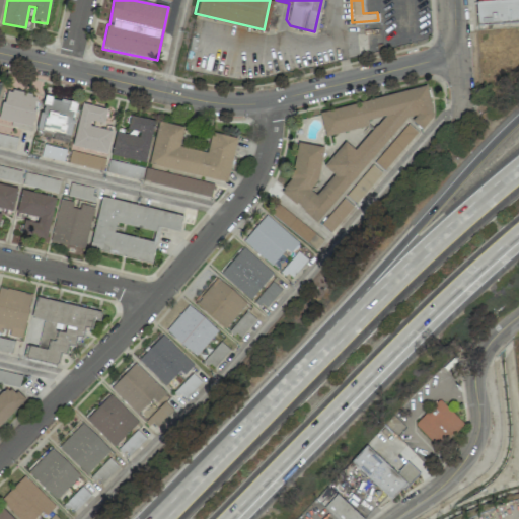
[(518,0),(518,19),(476,23),(474,0),(518,0)]
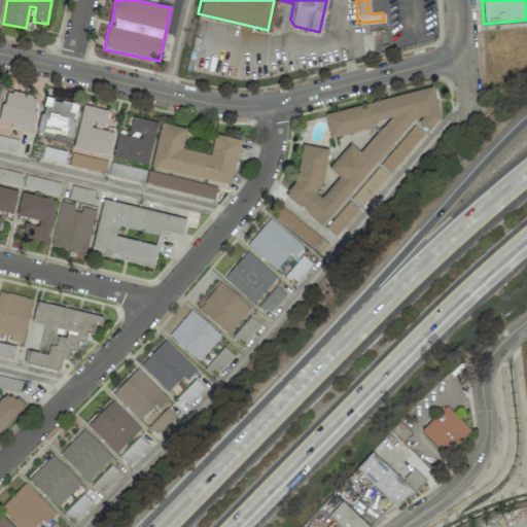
[(322,226),(412,119),(420,117),(422,129),(431,127),(440,117),(433,90),(324,111),(329,138),(372,130),(374,121),(388,118),(360,152),(350,144),(328,169),(338,177),(321,198),(314,192),(320,185),(329,151),(305,144),(295,177),(292,180),(287,197),(296,205),(297,205),(322,226)]
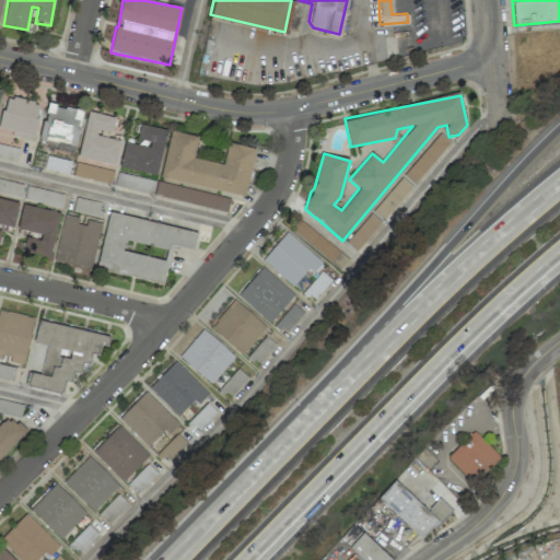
[(33,137),(41,104),(6,96),(0,124),(0,129),(20,135),(20,133),(33,137)]
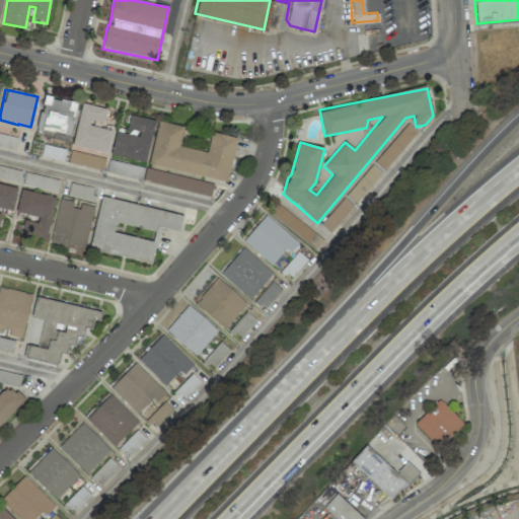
[(76,103),(44,96),(38,128),(69,135),(76,103)]
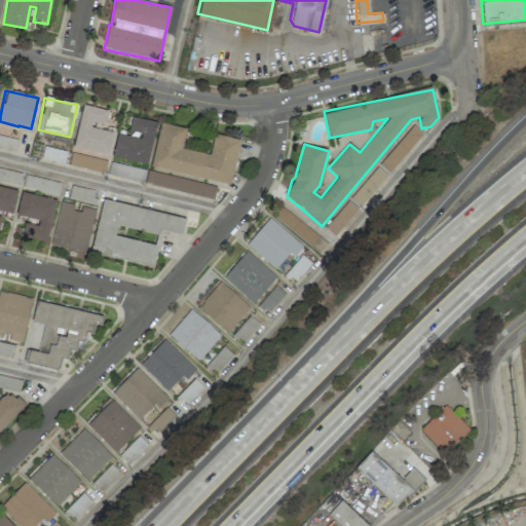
[(113,133),(90,127),(91,122),(105,124),(108,110),(81,106),(73,148),(108,155),(113,133)]
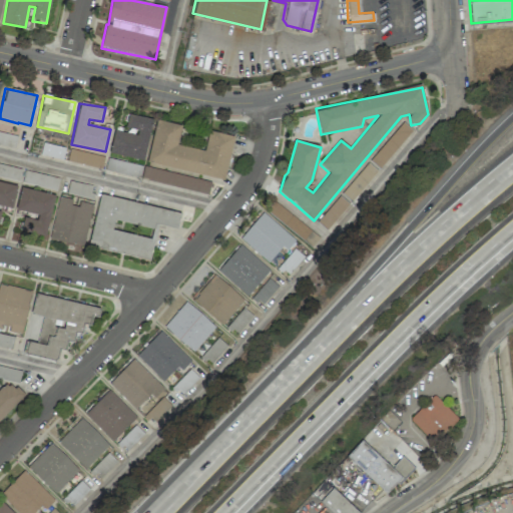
[(109,154),(144,160),(152,118),(128,114),(125,130),(114,128),(109,154)]
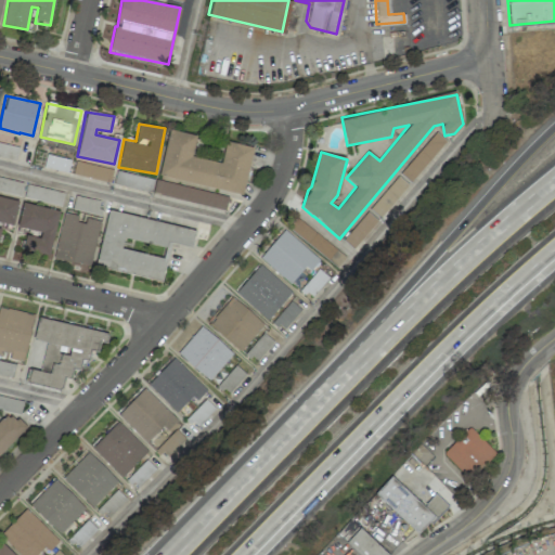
[(253,147),(226,141),(221,163),(192,157),(196,136),(169,130),(159,177),(243,194),(253,147)]
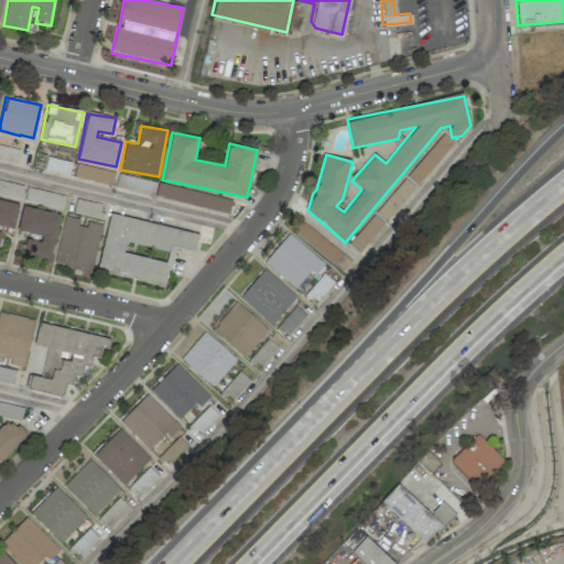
[(454,144),(444,136),(405,175),(415,184),(454,144)]
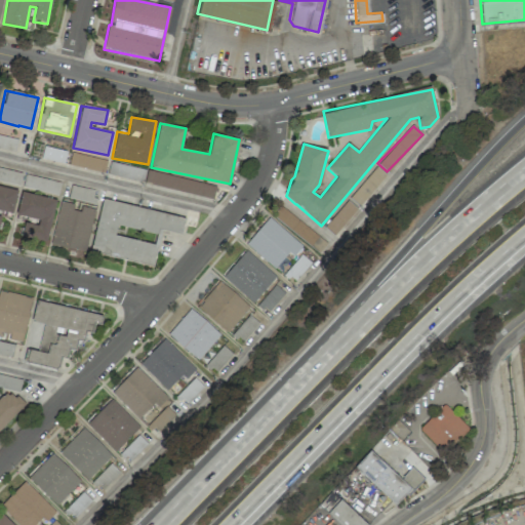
[(103,172),(106,161),(71,152),(68,164),(103,172)]
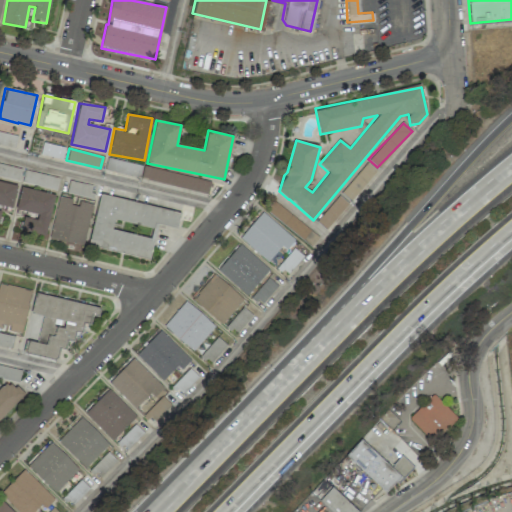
[(139,178),(142,165),(107,158),(104,170),(139,178)]
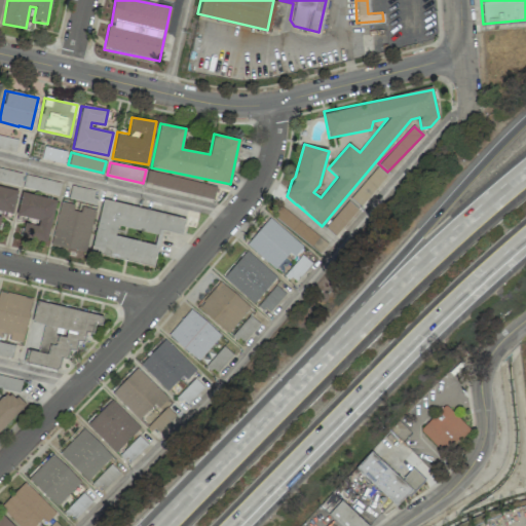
[(387,175),(376,166),(350,198),(361,208),(387,175)]
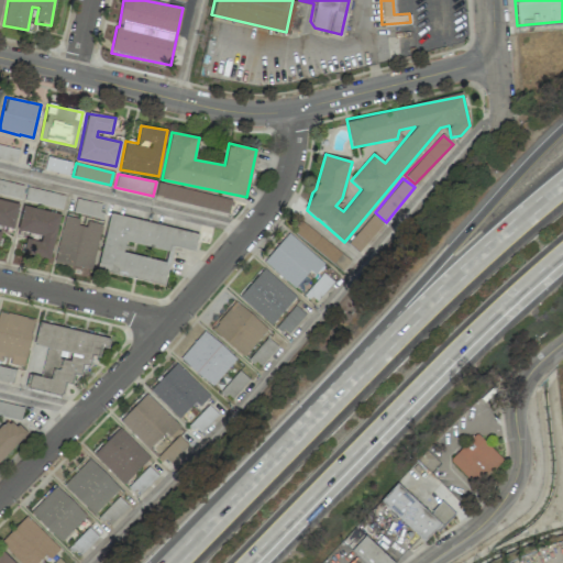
[(231,200),(159,181),(155,196),(228,213),(231,200)]
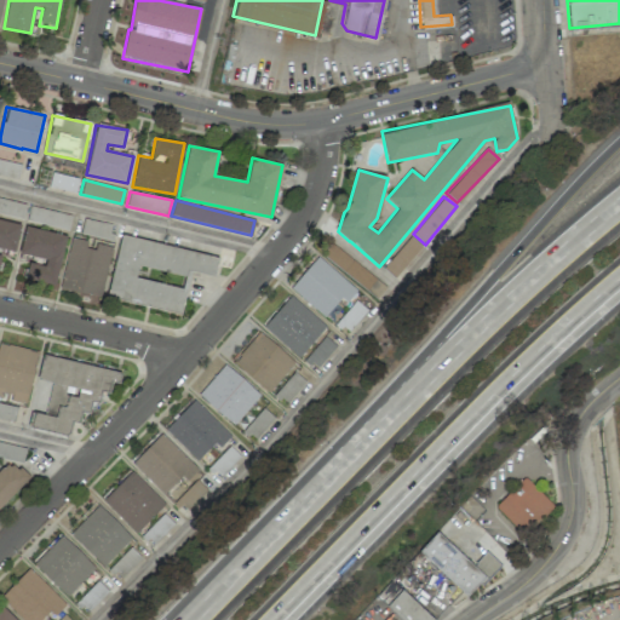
[(21,225),(0,219),(0,258),(1,256),(0,254),(0,248),(15,252),(21,225)]
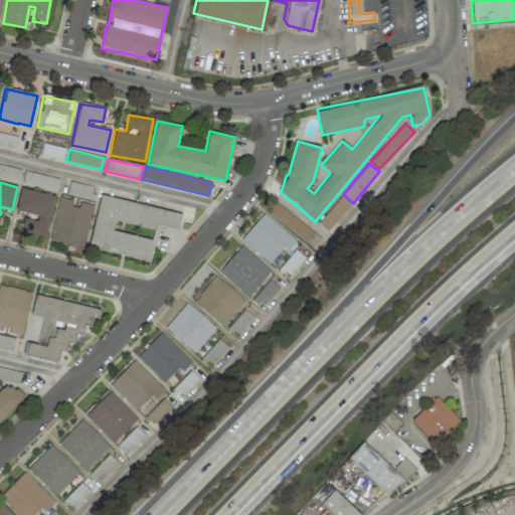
[(54,195),(21,188),(16,213),(24,214),(21,231),(45,236),(54,195)]
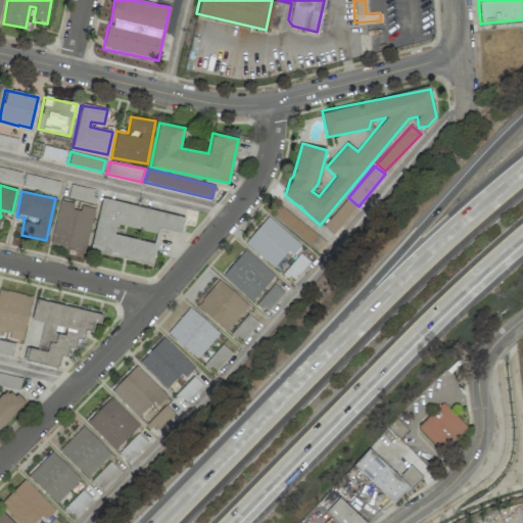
[(333,234),(358,207),(347,198),(323,226),(333,234)]
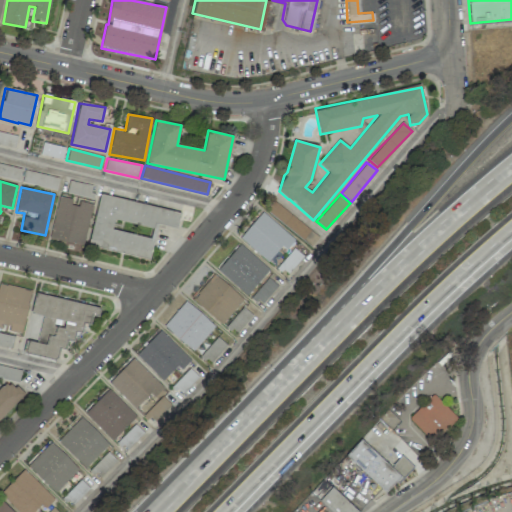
[(88,247),(149,259),(156,224),(177,228),(180,211),(99,195),(88,247)]
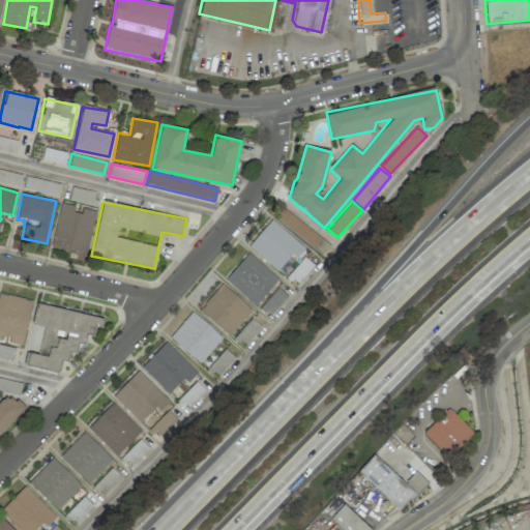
[(51,247),(86,254),(94,212),(74,208),(75,206),(60,203),(51,247)]
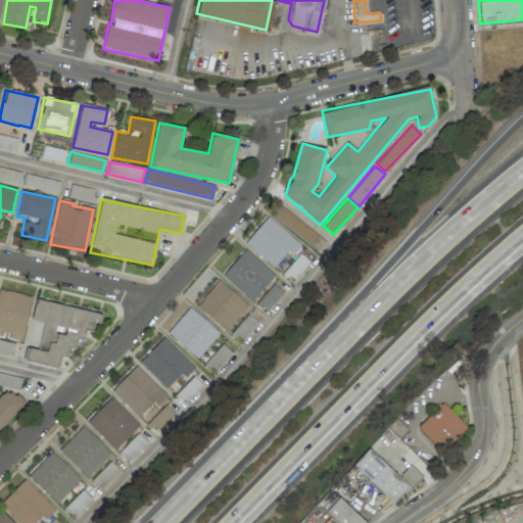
[(300,244),(268,217),(245,243),(274,268),(288,251),(292,254),(300,244)]
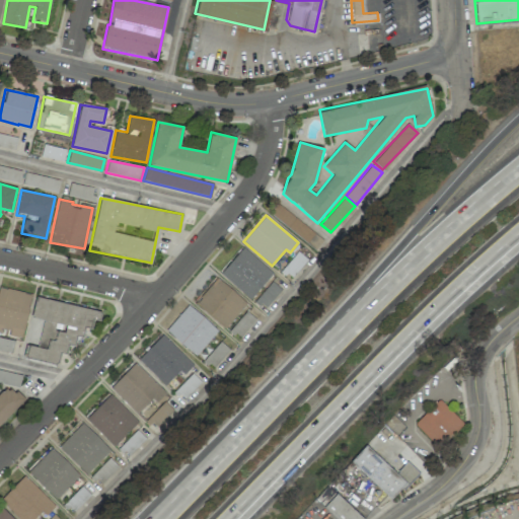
[(273,274),(243,247),(220,273),(249,299),(273,274)]
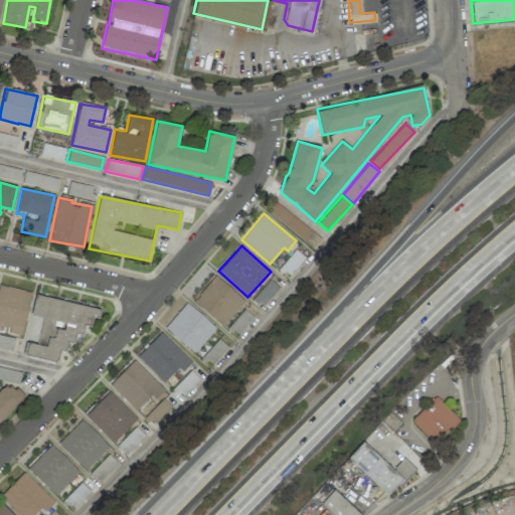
[(244,302),(216,276),(193,301),(221,326),(244,302)]
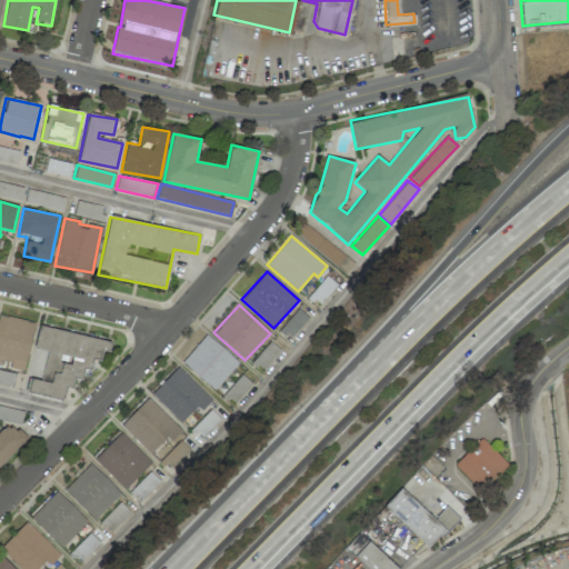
[(308,316),(296,308),(280,330),(292,339),(308,316)]
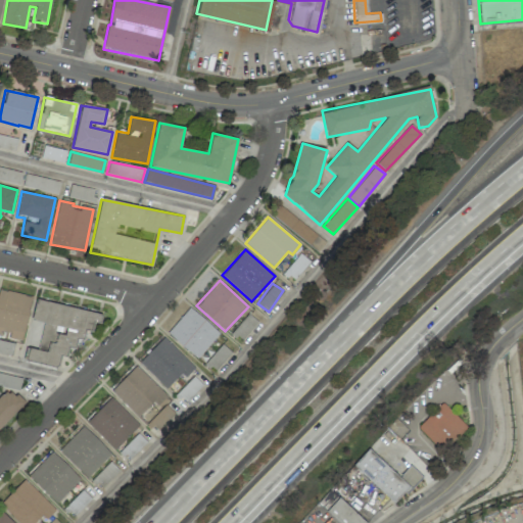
[(32,296),(0,289),(0,335),(5,336),(5,337),(22,340),(32,296)]
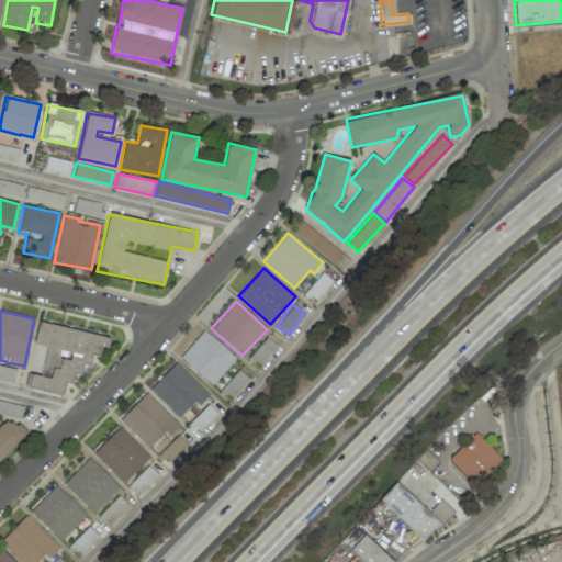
[(108,337),(38,322),(34,344),(47,347),(41,375),(30,373),(27,388),(62,395),(65,382),(71,383),(74,373),(81,375),(83,366),(90,367),(92,355),(103,357),(108,337)]
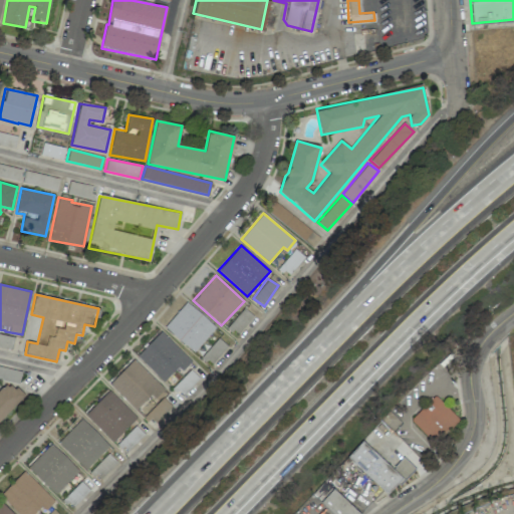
[(216,328),(187,301),(164,326),(193,353),(216,328)]
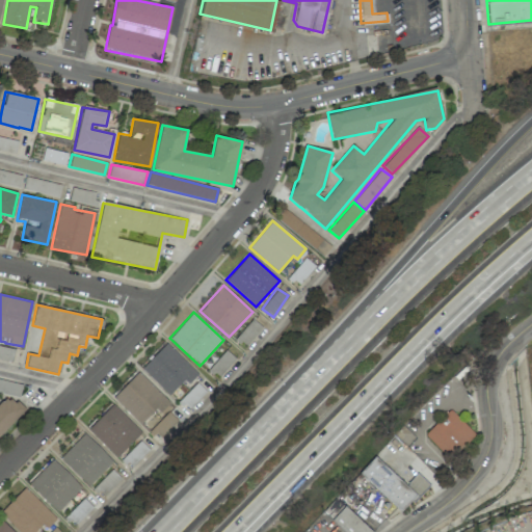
[(262,327),(253,319),(235,338),(244,346),(262,327)]
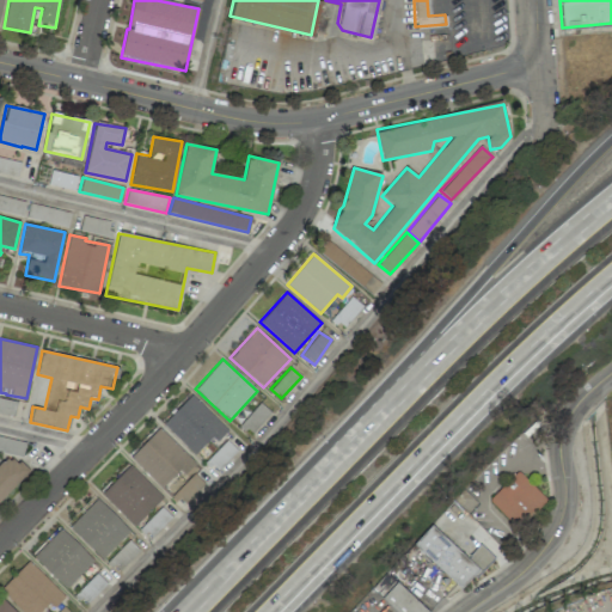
[(212,436),(216,441),(227,429),(191,395),(163,423),(195,454),(212,436)]
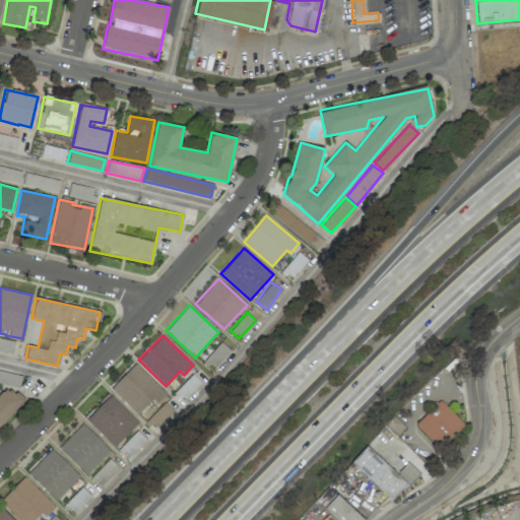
[(0,350),(11,354),(14,341),(0,337),(0,350)]
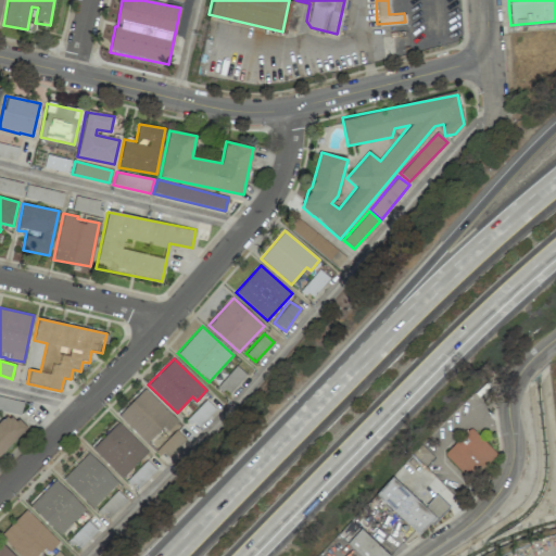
[(229,395),(244,373),(234,365),(218,388),(229,395)]
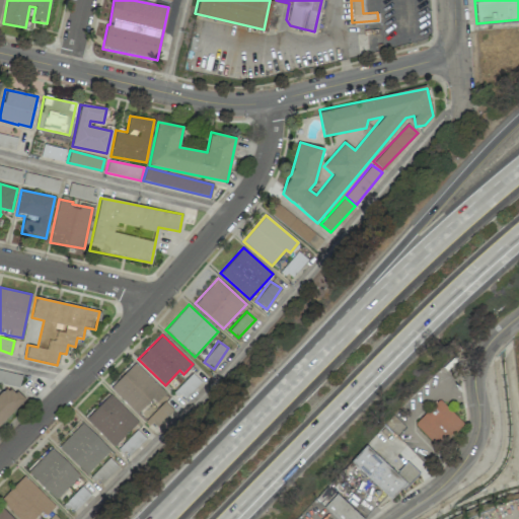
[(165,392),(134,363),(110,388),(138,414),(152,398),(156,402),(165,392)]
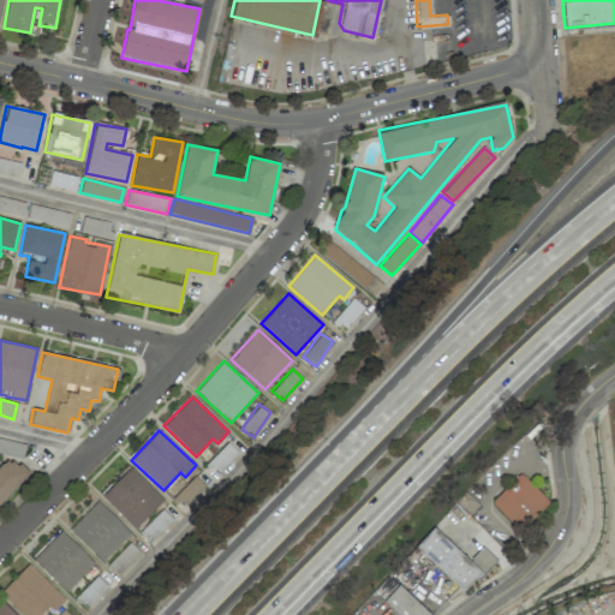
[(0,437),(0,453),(23,459),(25,443),(0,437)]
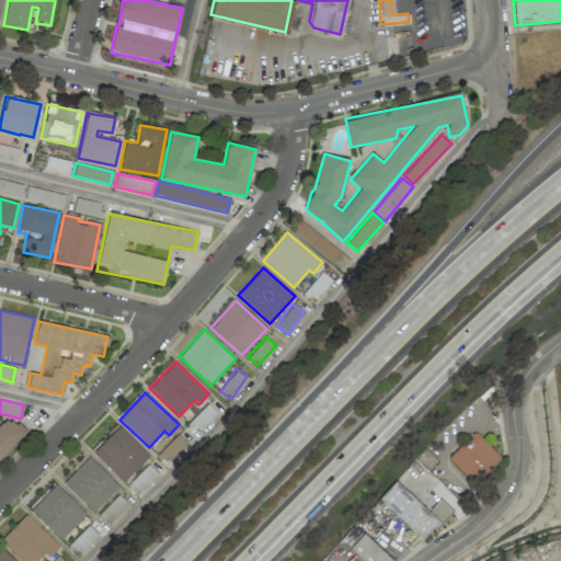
[(0,458),(27,432),(19,423),(4,421),(0,424),(0,458)]
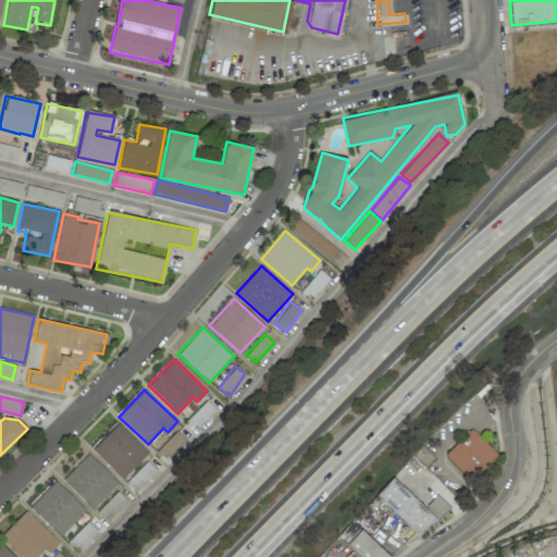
[(148,453),(119,423),(91,448),(121,479),(148,453)]
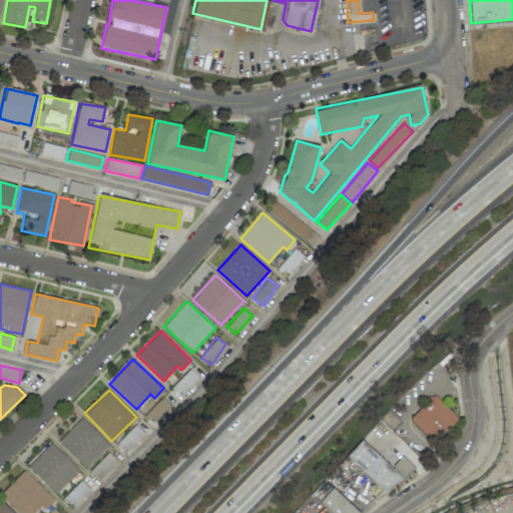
[(409,420),(434,443),(458,418),(433,395),(409,420)]
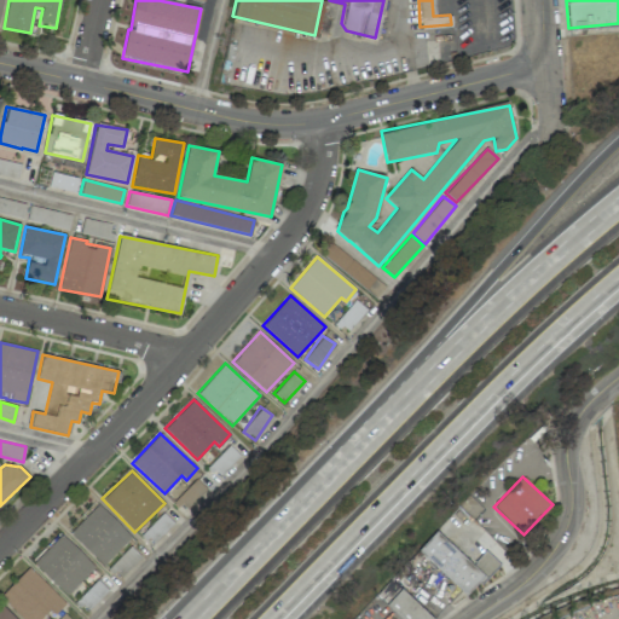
[(69,533),(103,565),(131,537),(97,504),(69,533)]
